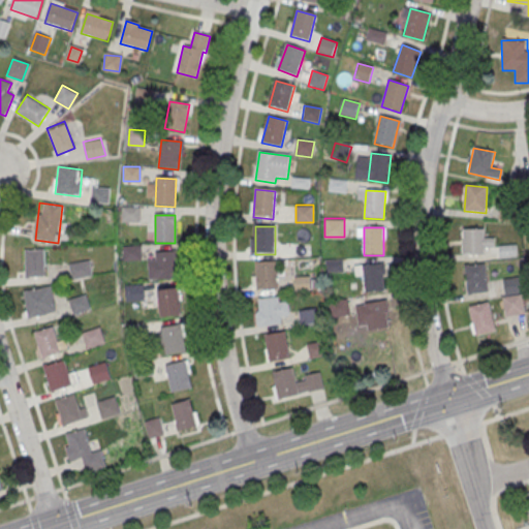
[(484,229),(483,257),(462,256),(463,228),(484,229)]
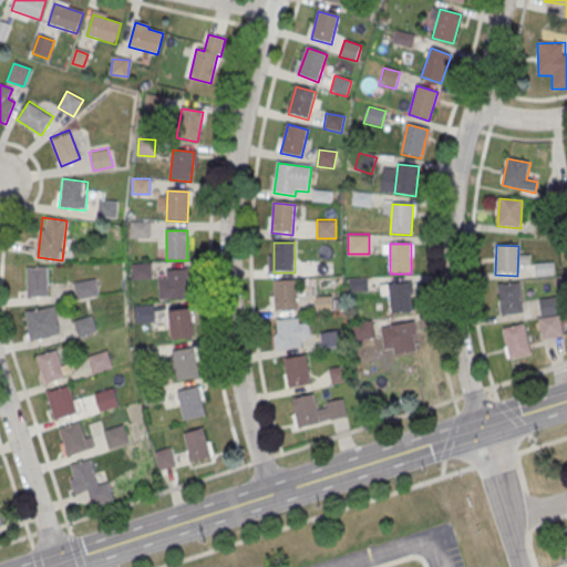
[(554,272),(552,261),(534,266),(537,277),(554,272)]
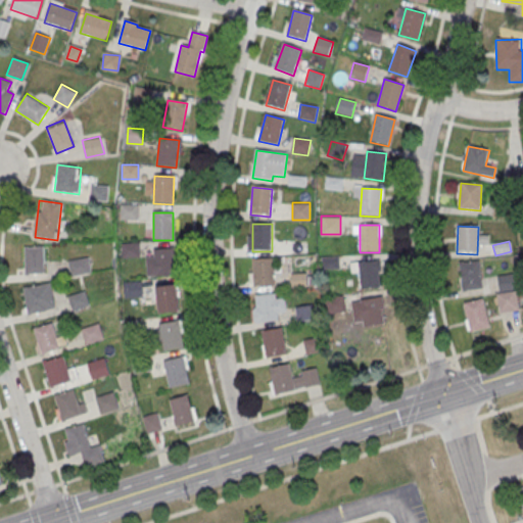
[(24,249),(42,247),(45,274),(26,275),(24,249)]
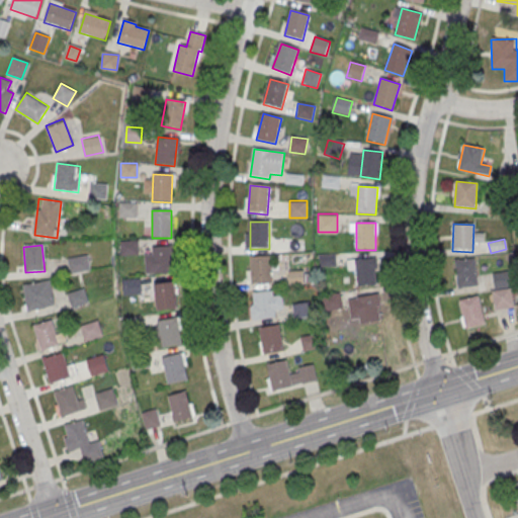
[(173,247),(173,275),(146,275),(145,256),(153,255),(153,248),(173,247)]
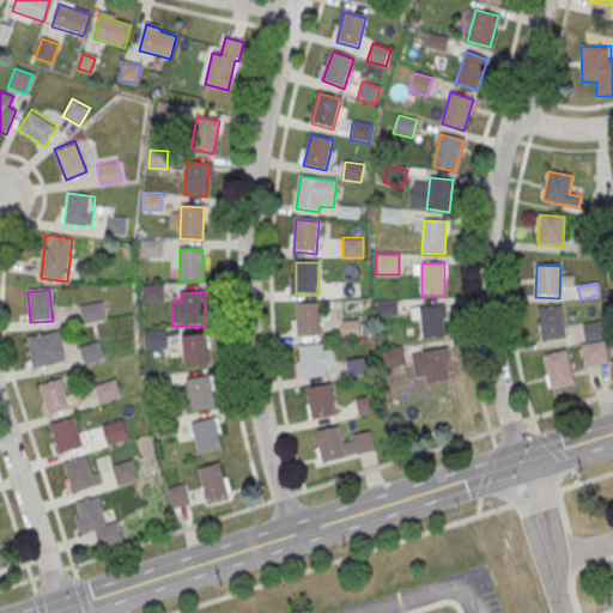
[(378,301),(378,314),(396,314),(396,299),(378,301)]
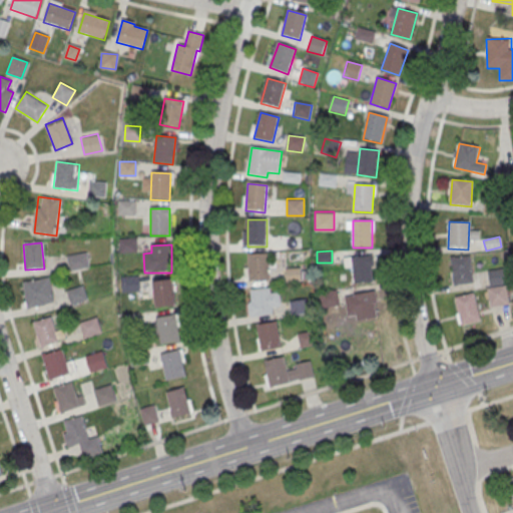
[(90,267),(86,251),(67,257),(71,272),(90,267)]
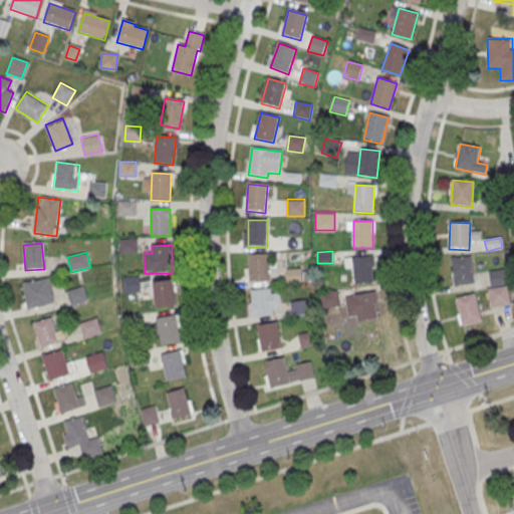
[(267,254),(269,281),(250,282),(248,255),(267,254)]
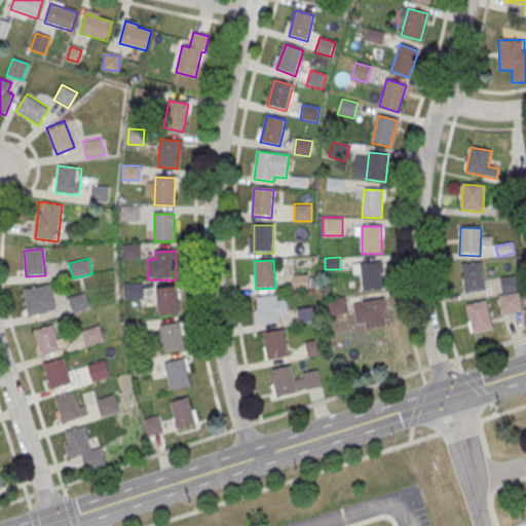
[(380,263),(382,290),(363,292),(360,264),(380,263)]
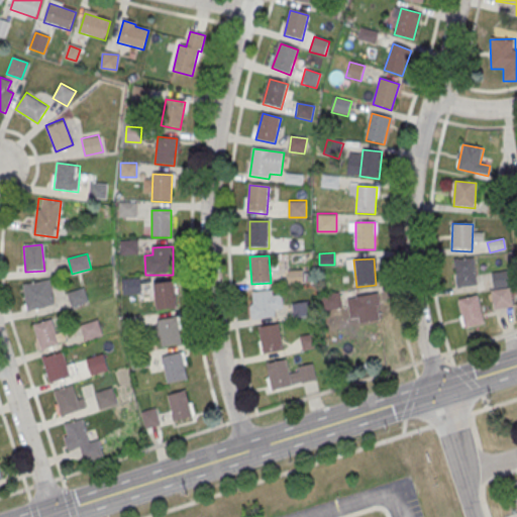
[(474,260),(476,286),(456,288),(453,261),(474,260)]
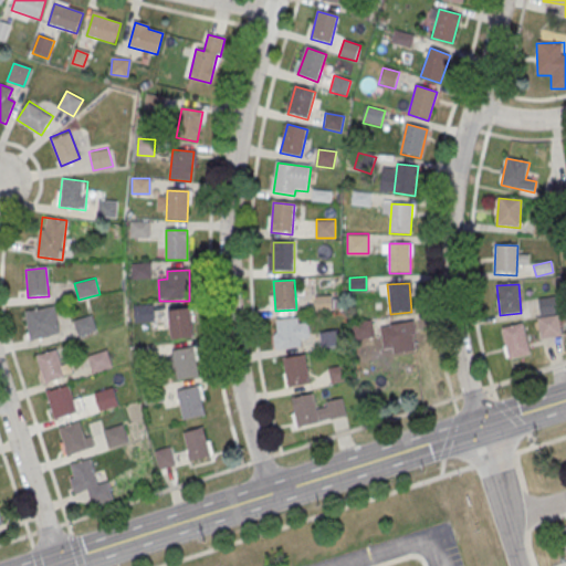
[(316,310),(329,310),(329,296),(316,296),(316,310)]
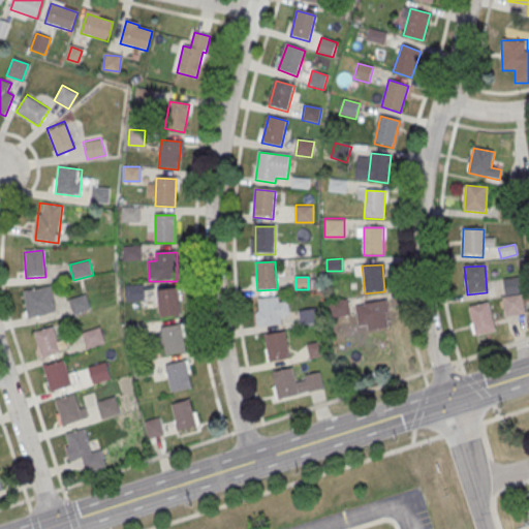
[(502,279),(506,315),(525,313),(522,292),(520,277),(502,279)]
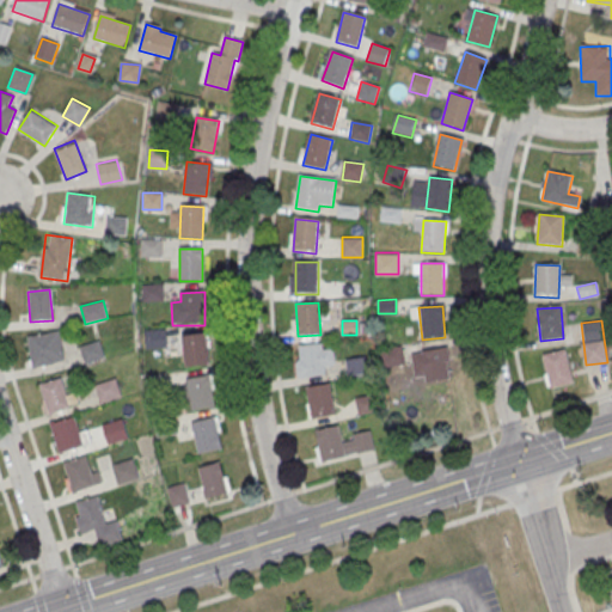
[(28,338),(59,334),(65,362),(55,363),(55,365),(32,368),(28,338)]
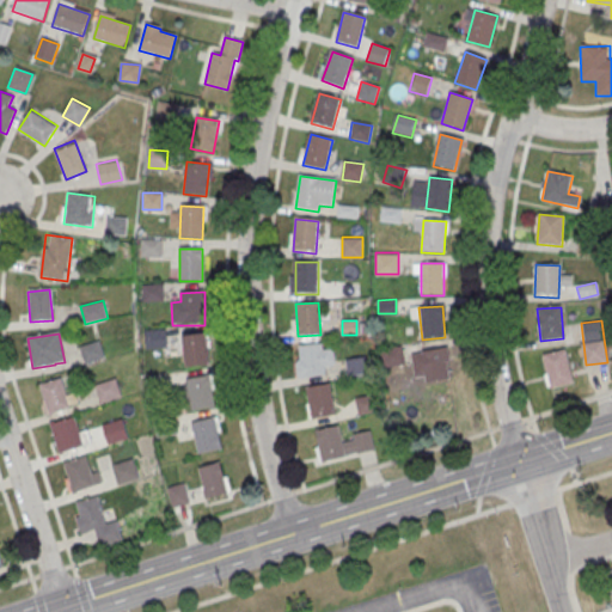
[(204,335),(209,367),(187,369),(182,337),(204,335)]
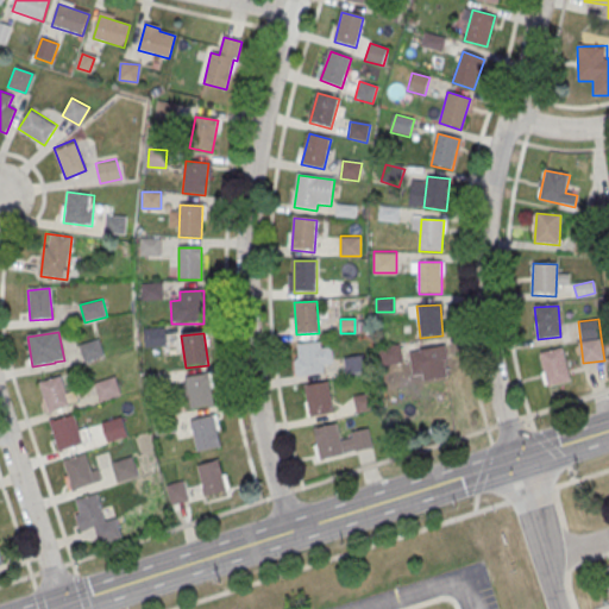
[(79,346),(100,339),(106,358),(85,365),(79,346)]
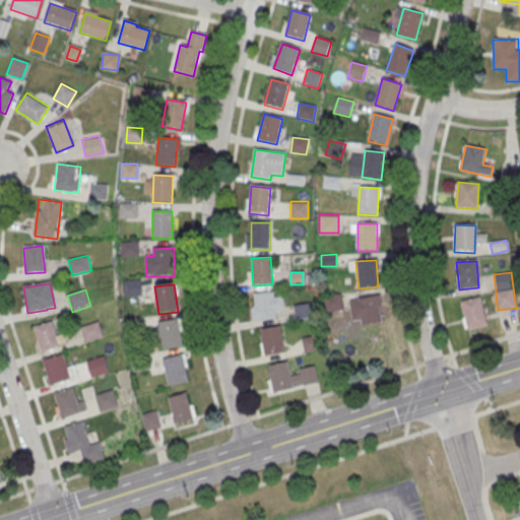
[(273,293),(277,320),(258,322),(254,296),(273,293)]
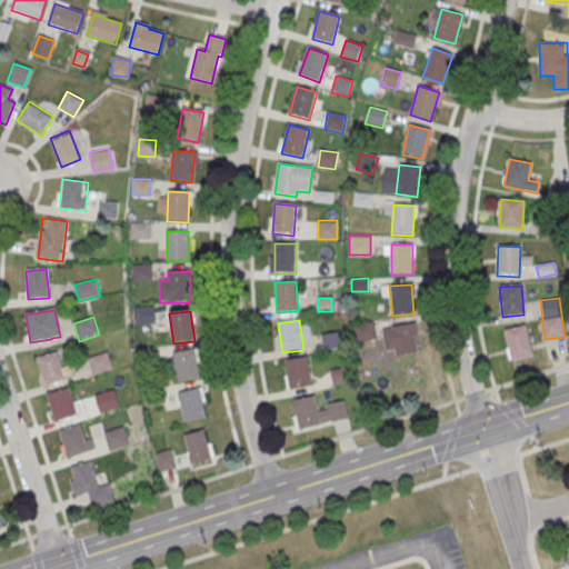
[(373,338),(373,323),(358,323),(358,338),(373,338)]
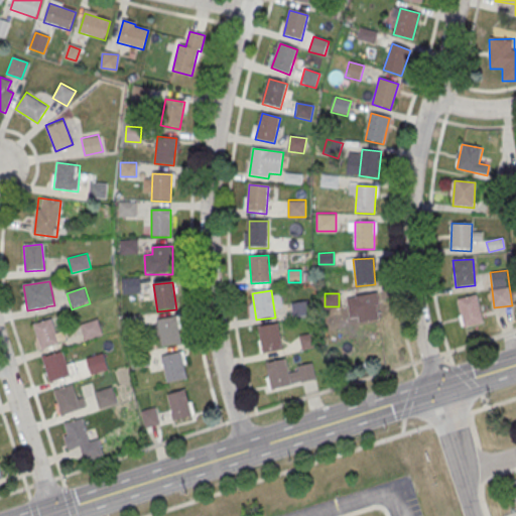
[(375,293),(379,320),(360,323),(356,296),(375,293)]
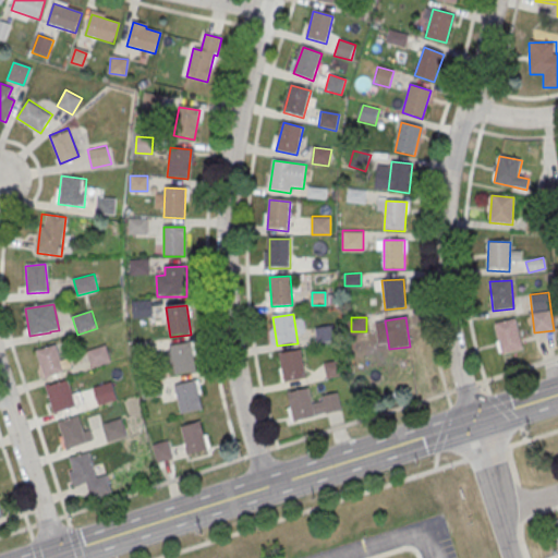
[(516,320),(522,349),(501,353),(495,325),(516,320)]
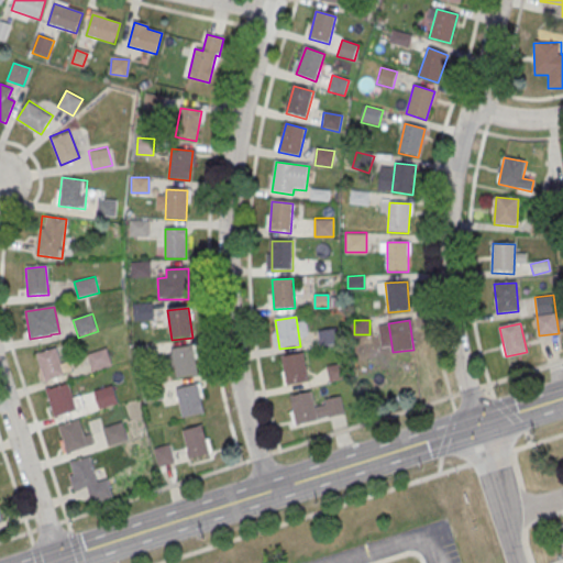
[(318,331),(321,345),(338,342),(334,328),(318,331)]
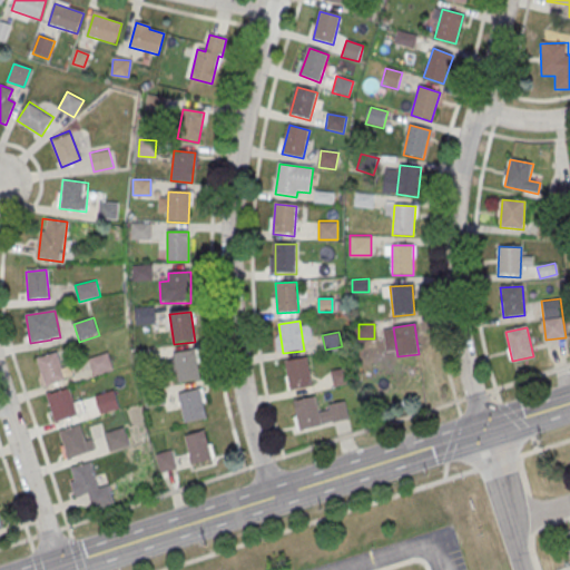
[(196,351),(199,381),(178,383),(175,354),(196,351)]
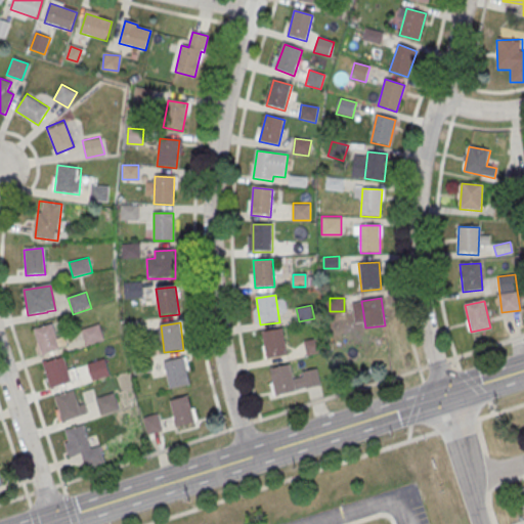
[(34,331),(52,324),(60,350),(42,356),(34,331)]
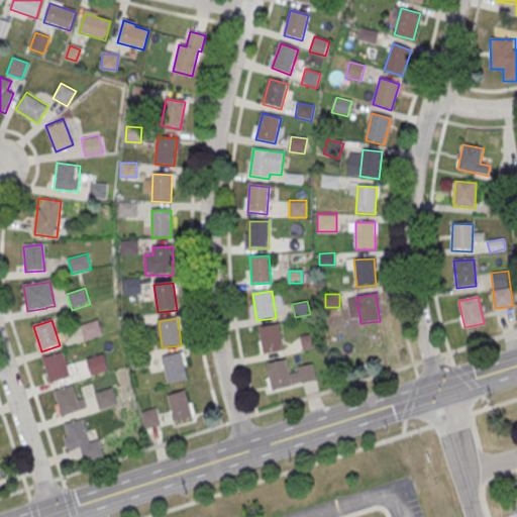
[(81,326),(99,320),(104,336),(86,342),(81,326)]
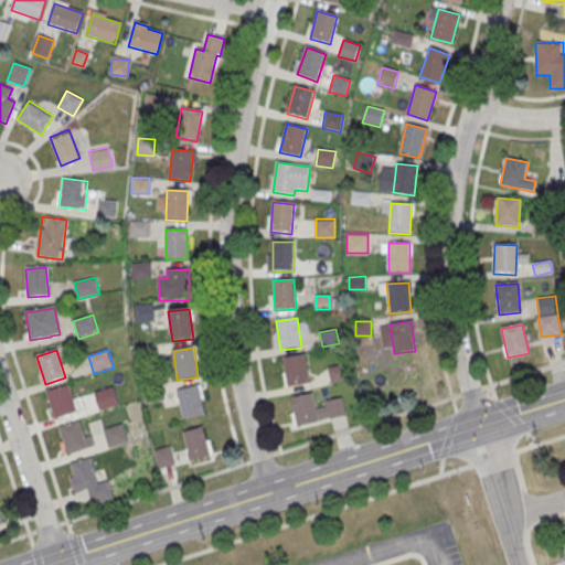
[(305,355),(310,384),(289,388),(284,359),(305,355)]
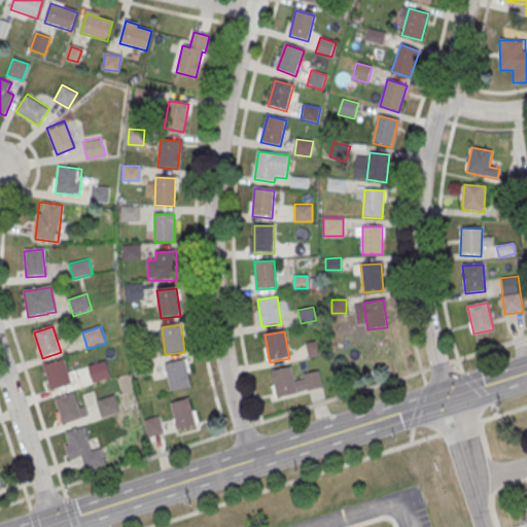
[(306,343),(309,356),(325,352),(322,339),(306,343)]
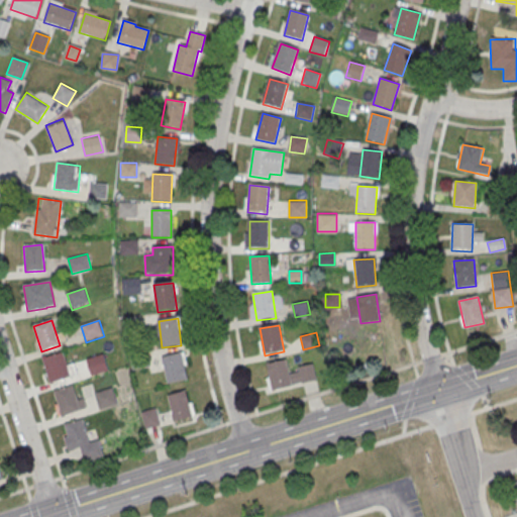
[(44,358),(62,352),(70,378),(52,384),(44,358)]
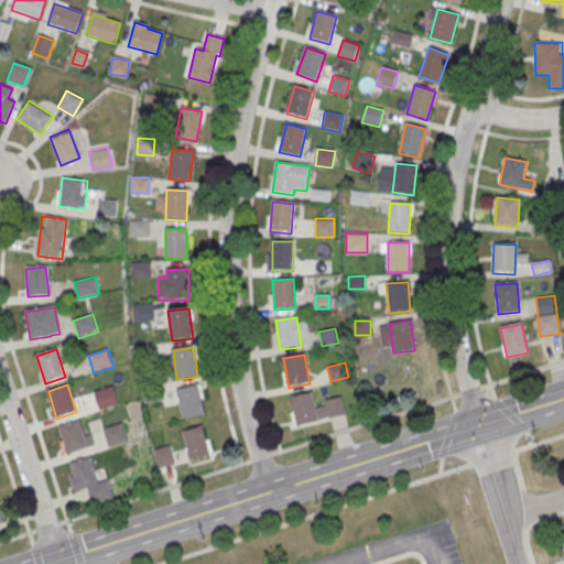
[(198,386),(205,414),(184,419),(177,390),(198,386)]
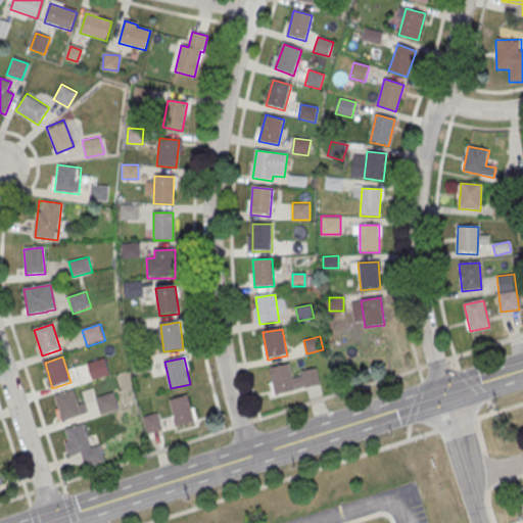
[(87,365),(104,359),(110,375),(92,381),(87,365)]
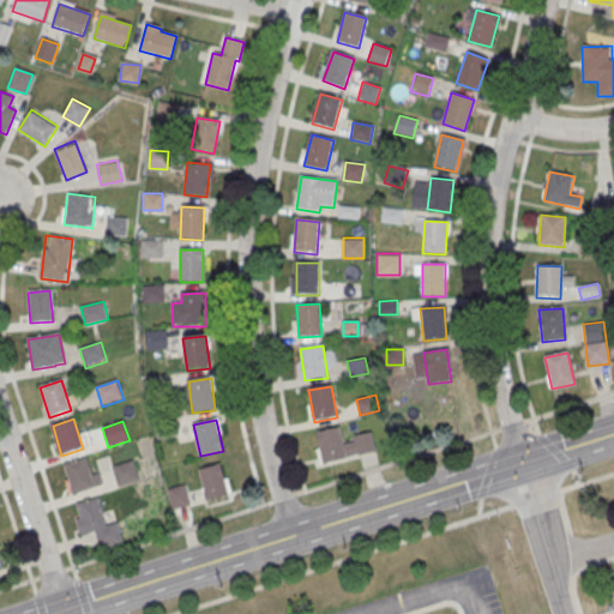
[(156,422),(157,438),(175,437),(174,421),(156,422)]
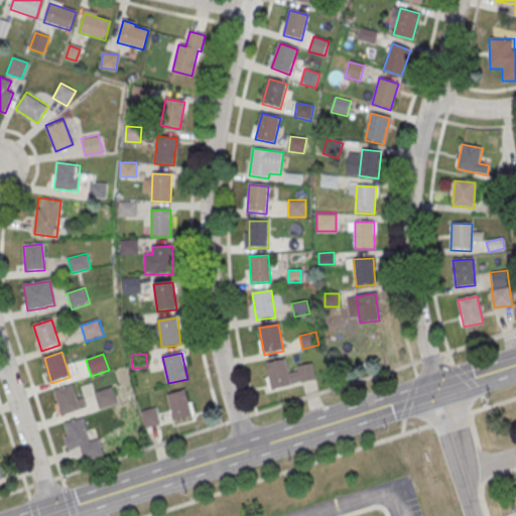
[(285,359),(291,385),(272,390),(266,363),(285,359)]
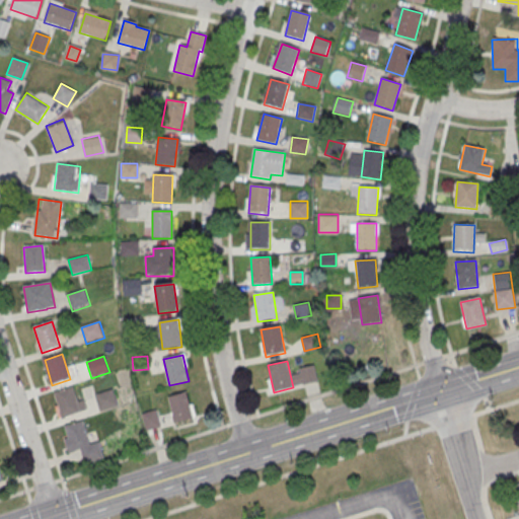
[(55,394),(72,388),(80,414),(62,419),(55,394)]
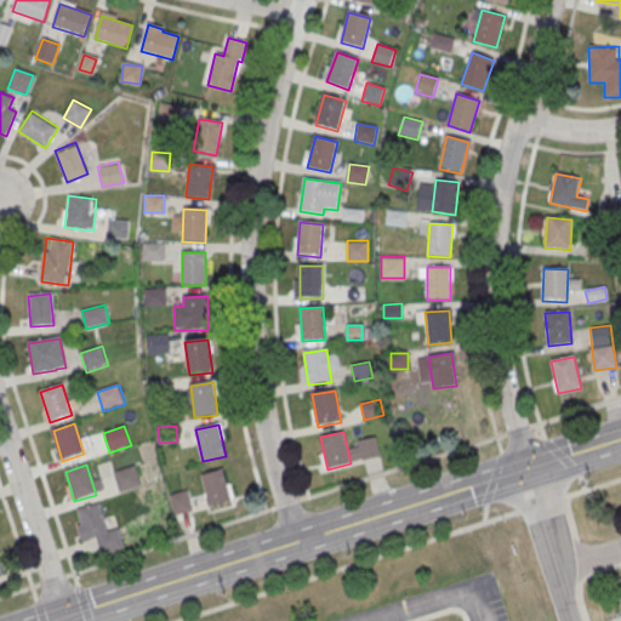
[(113,474),(135,467),(141,486),(120,494),(113,474)]
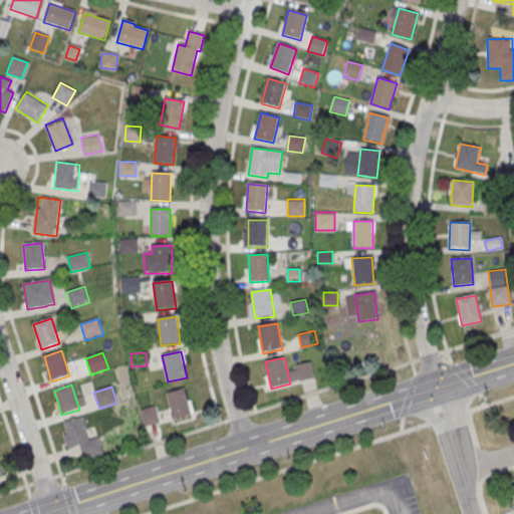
[(166,396),(184,390),(192,415),(174,420),(166,396)]
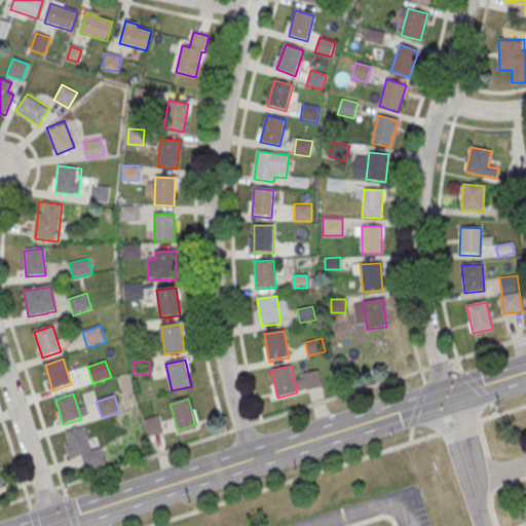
[(147,418),(147,434),(159,433),(159,418),(147,418)]
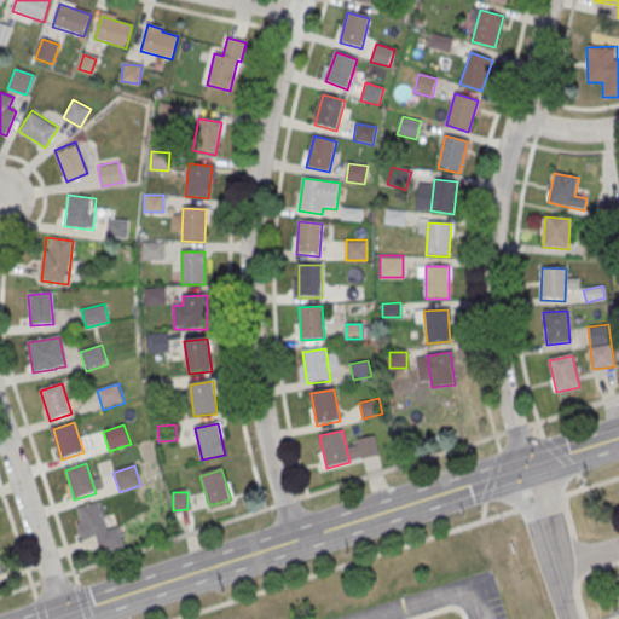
[(77,510),(98,503),(108,532),(119,528),(125,548),(102,555),(96,537),(81,542),(76,526),(82,524),(77,510)]
